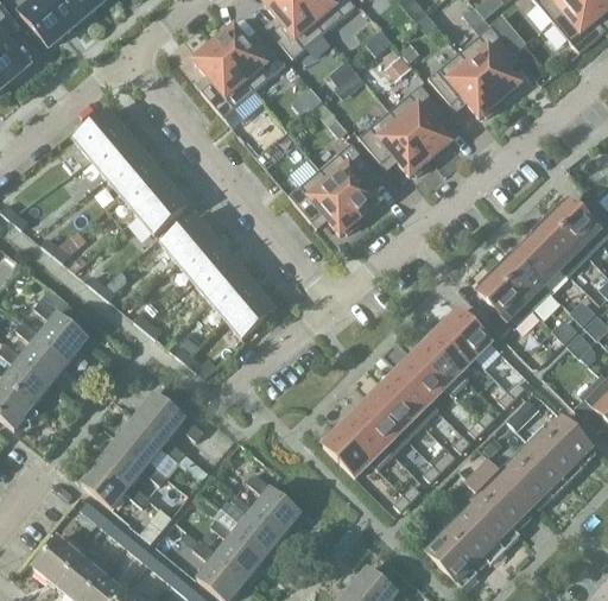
[(64,31),(38,0),(33,0),(19,12),(48,46),(64,31)]
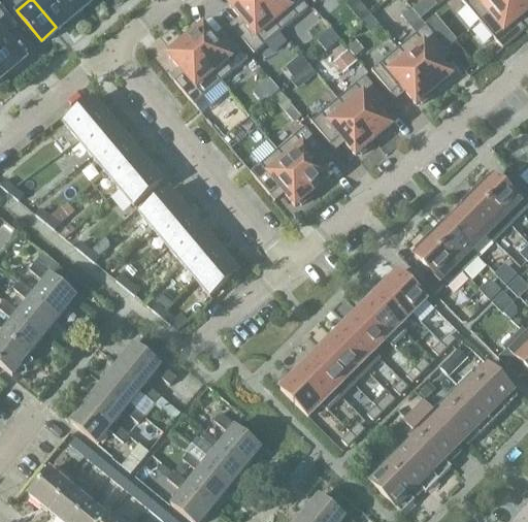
[(70,15),(57,0),(33,0),(56,27),(70,15)]
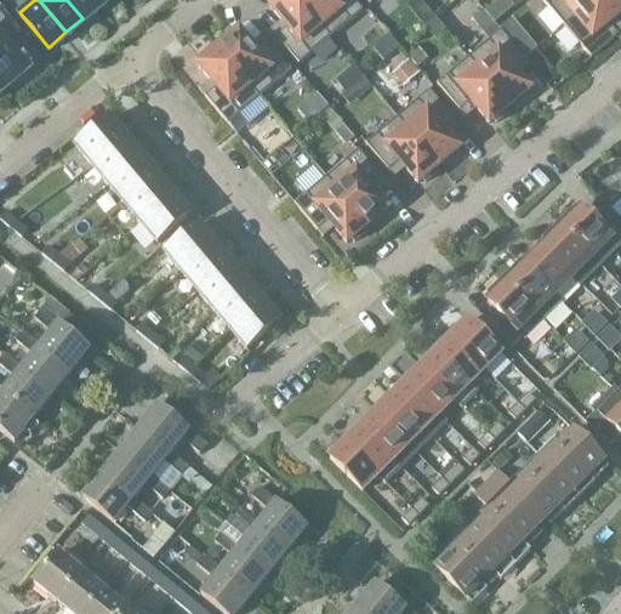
[(100,4),(96,0),(67,0),(83,18),(100,4)]
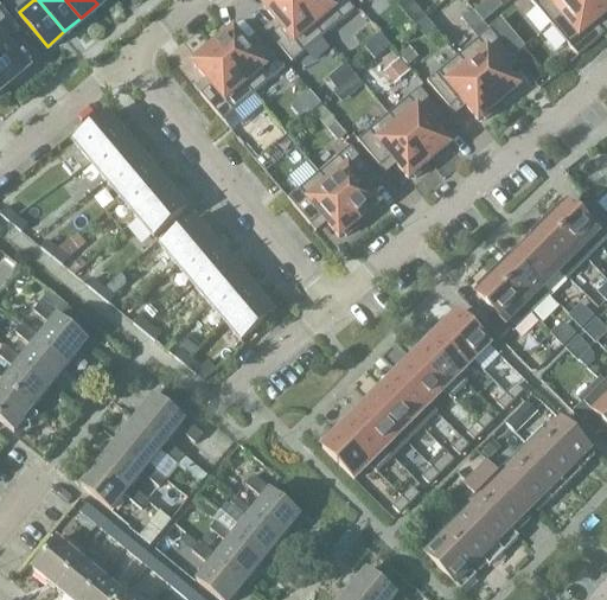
[(292,58),(324,32),(296,0),(264,0),(263,1),(281,23),(270,31),(292,58)]
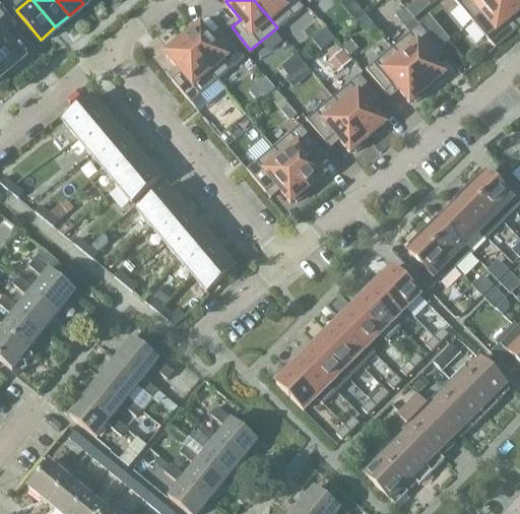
[(254,0),(277,27),(304,4),(300,0),(254,0)]
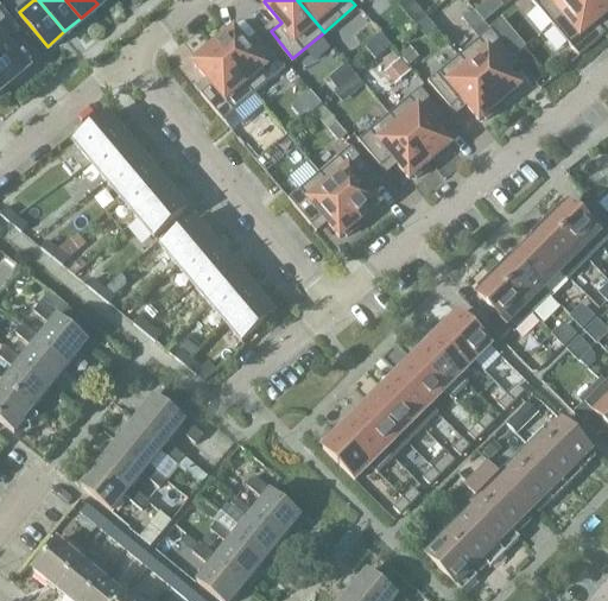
[(444,14),(460,1),(458,0),(437,0),(434,4),(444,14)]
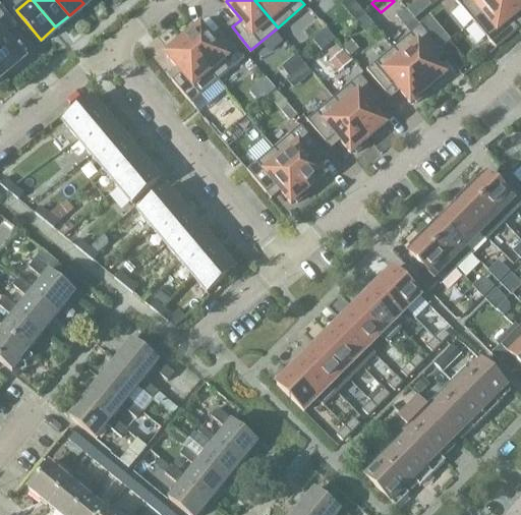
[(402,0),(401,1),(411,14),(421,7),(416,0),(402,0)]
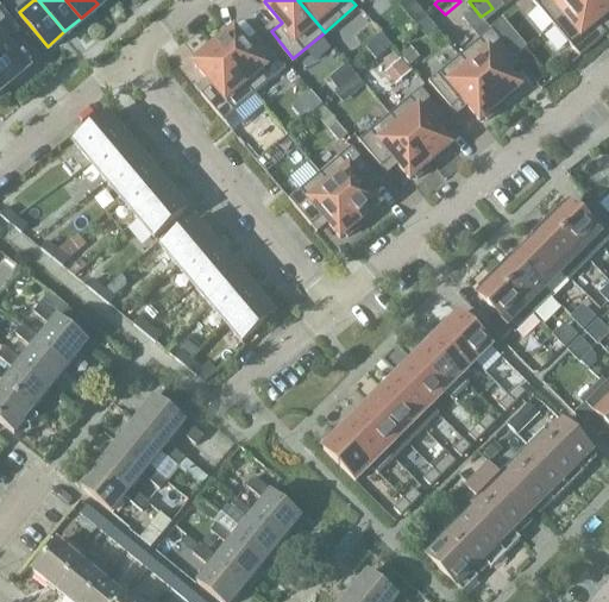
[(535,0),(554,22),(579,0),(535,0)]
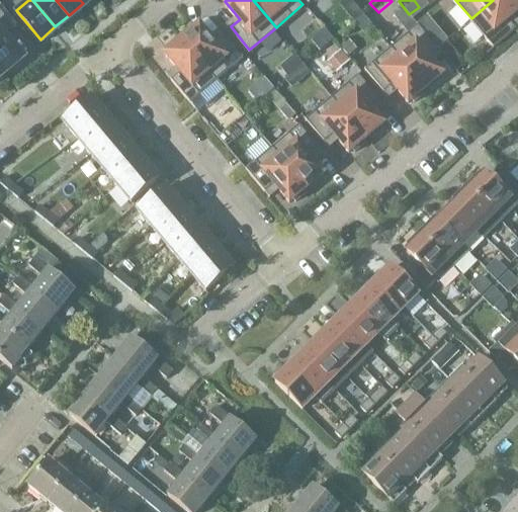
[(493,0),(471,18),(493,45),(516,25),(508,16),(517,7),(517,0),(493,0)]
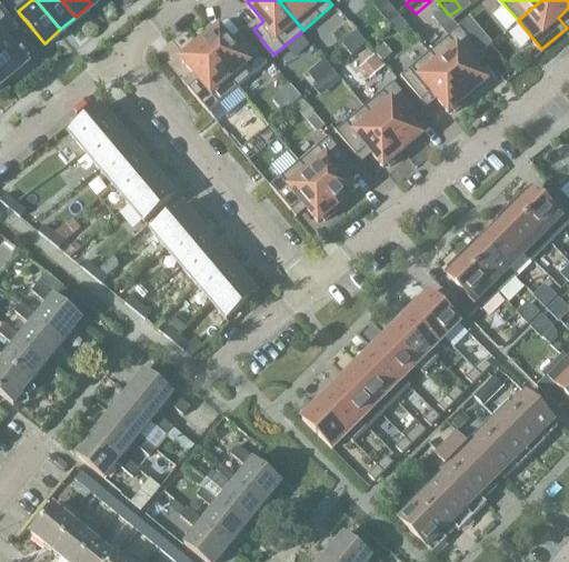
[(0,70),(5,77),(25,60),(3,36),(15,27),(0,10),(0,70)]
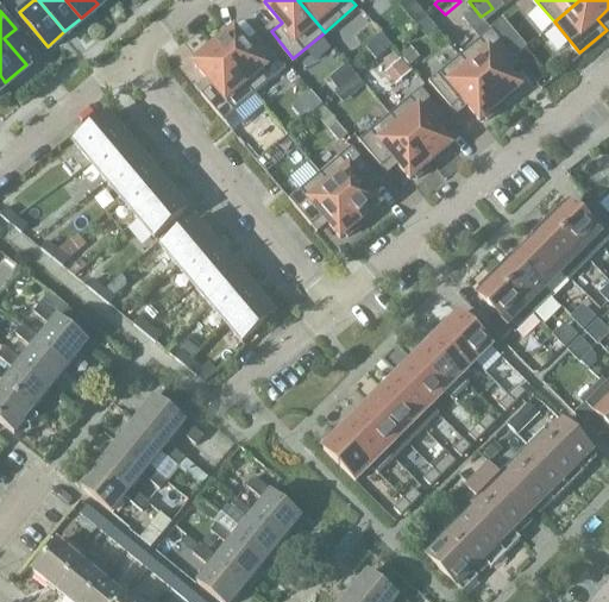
[(384,16),(368,30),(382,46),(399,31),(384,16)]
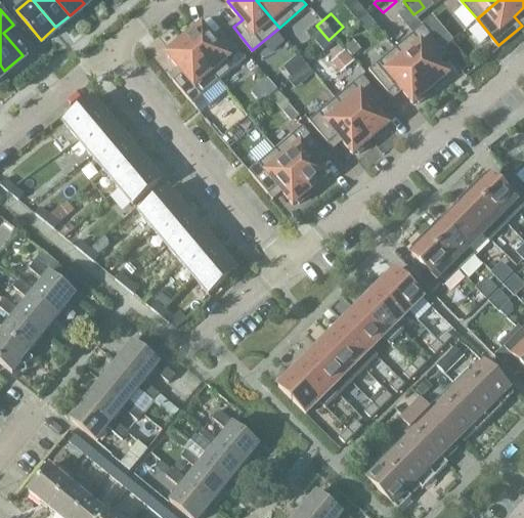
[(184,37),(219,78),(246,55),(227,33),(217,40),(202,22),(198,26),(195,23),(185,31),(187,34),(184,37)]
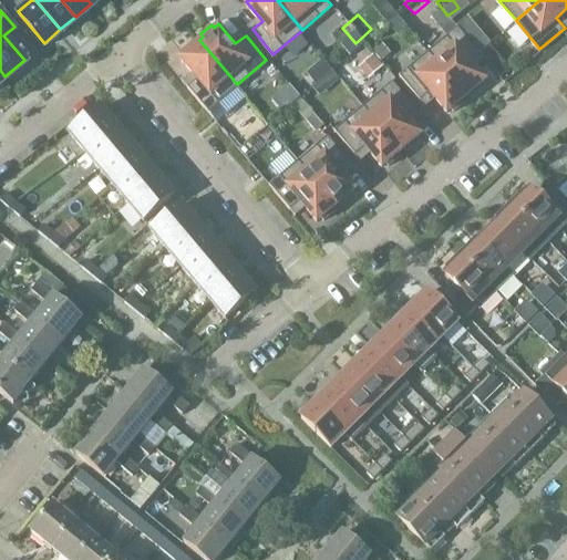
[(428,48),(465,92),(470,89),(472,92),(482,83),(480,80),(484,76),(467,56),(477,48),(457,23),(428,48)]
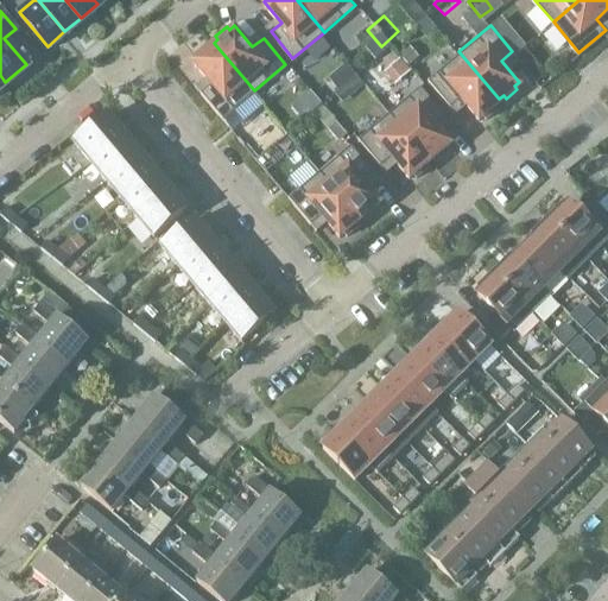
[(399,68),(417,57),(409,40),(390,50),(399,68)]
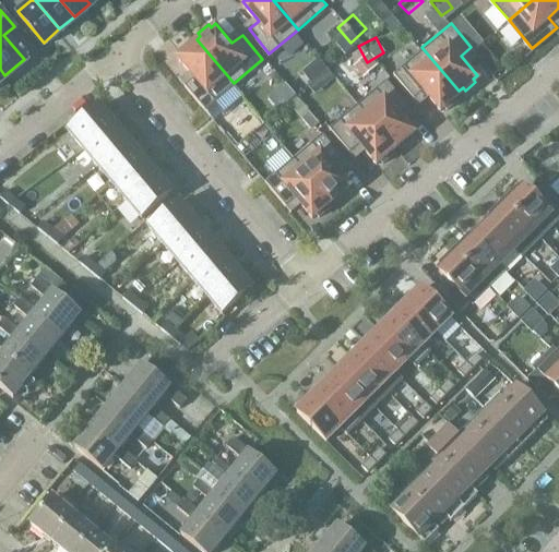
[(205,107),(234,83),(197,39),(193,42),(190,39),(180,48),(182,50),(178,55),(194,74),(185,83),(205,107)]
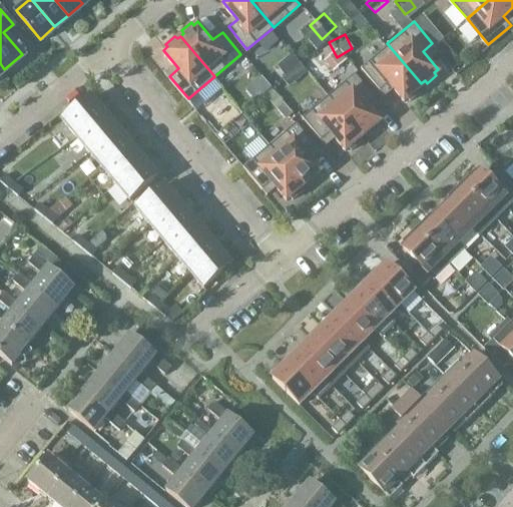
[(275,51),(285,58),(296,43),(286,36),(275,51)]
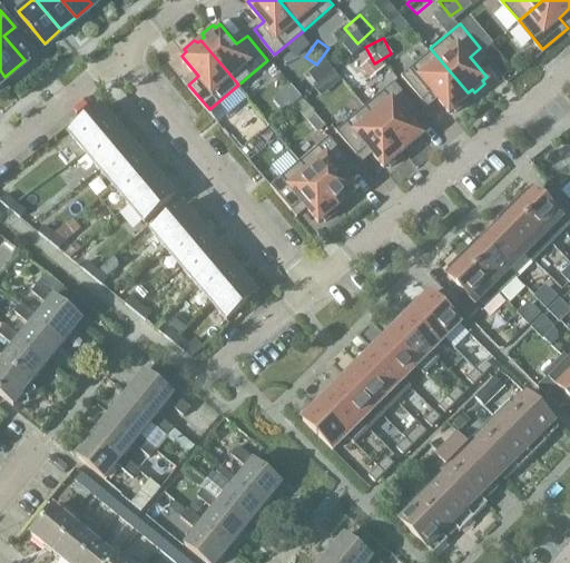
[(464,96),(468,92),(430,48),(401,72),(422,97),(432,89),(449,109),(453,105),(455,108),(467,99),(464,96)]
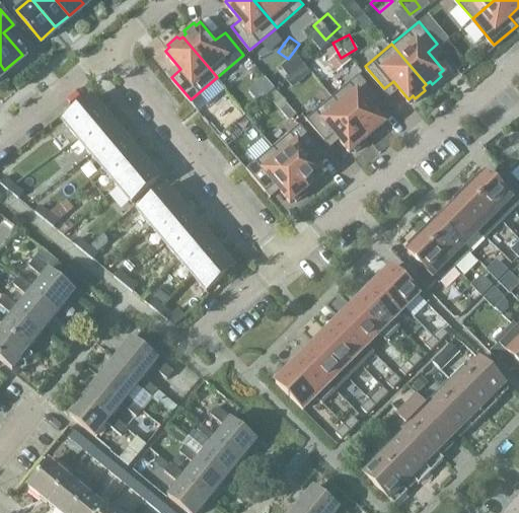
[(332,93),(367,135),(370,132),(372,134),(382,126),(380,124),(384,120),(369,101),(378,93),(359,71),(332,93)]
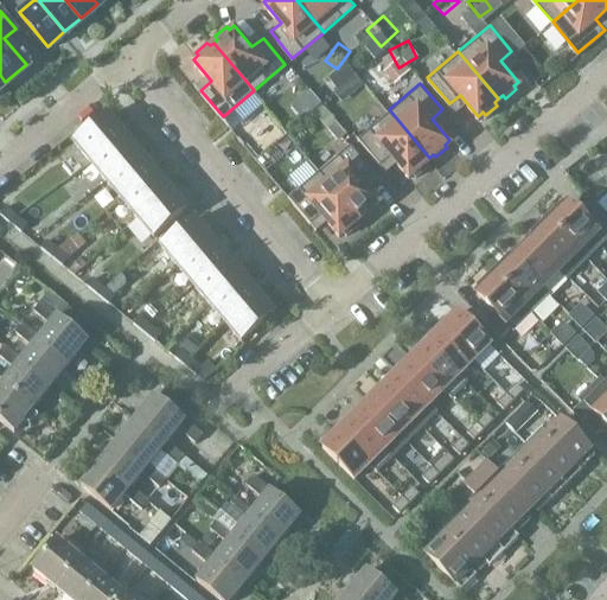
[(425,160),(429,158),(389,109),(357,135),(379,163),(390,153),(408,174),(414,170),(416,173),(427,164),(425,160)]
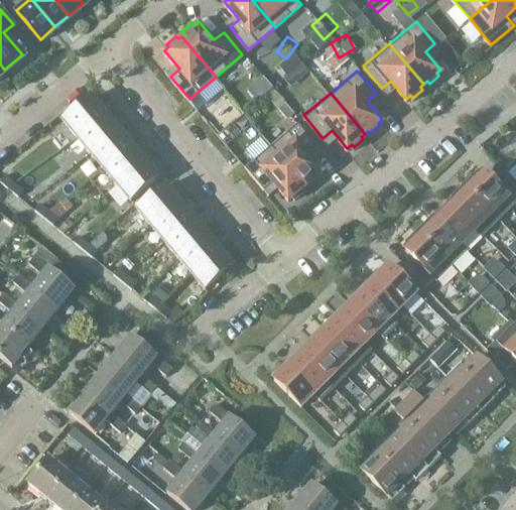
[(105,111),(91,94),(63,117),(77,134),(105,111)]
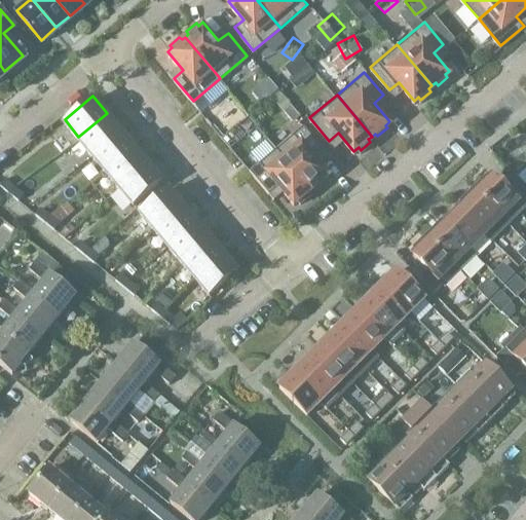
[(78,137),(92,152),(120,128),(107,113),(78,137)]
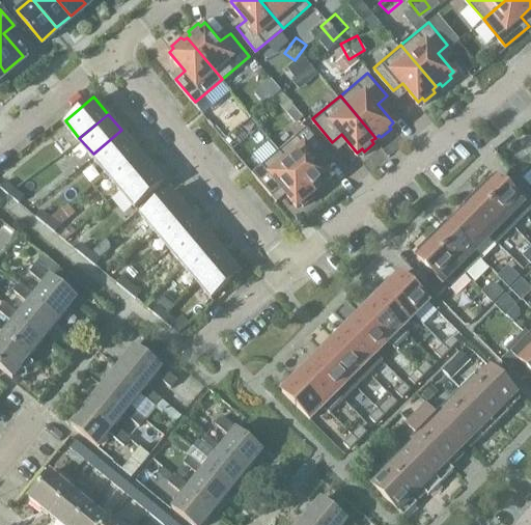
[(279,147),(314,189),(317,186),(319,189),(330,180),(328,177),(332,173),(316,156),(326,147),(306,125),(279,147)]
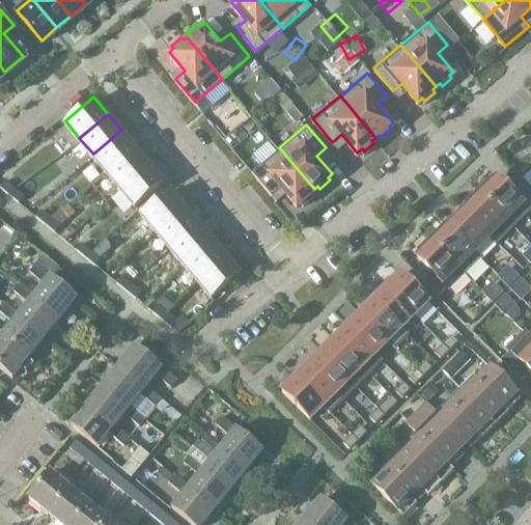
[(135,146),(121,130),(93,154),(107,170),(135,146)]
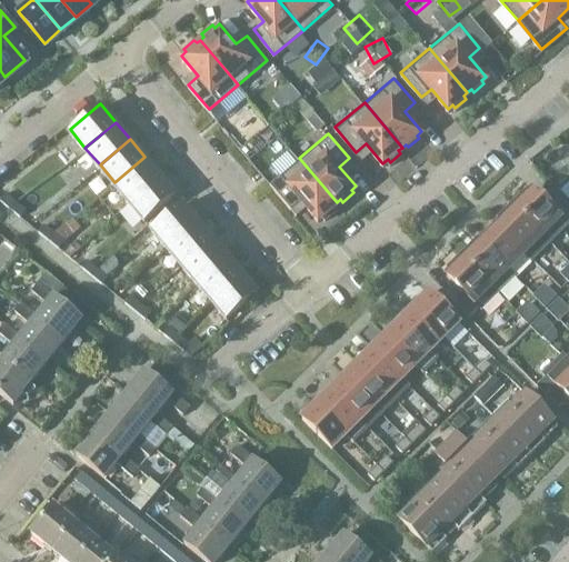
[(115,182),(129,200),(159,174),(145,157),(115,182)]
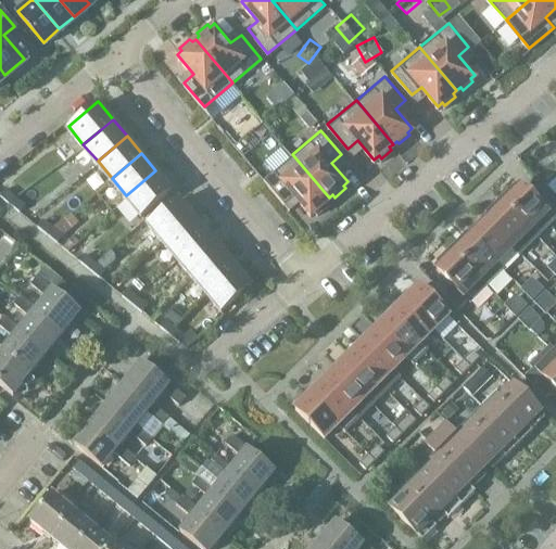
[(326,201),(329,198),(292,154),(264,178),(285,202),(294,193),(311,213),(315,209),(317,212),(328,203),(326,201)]
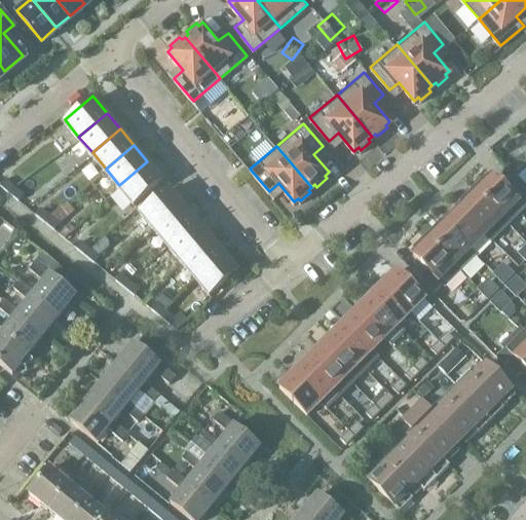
[(161,178),(147,161),(119,185),(134,201),(161,178)]
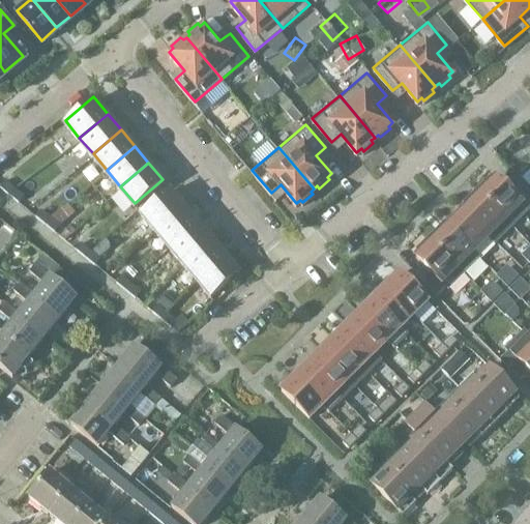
[(497,174),(480,191),(506,216),(506,215),(512,222),(529,203),(529,190),(514,174),(505,182),(497,174)]
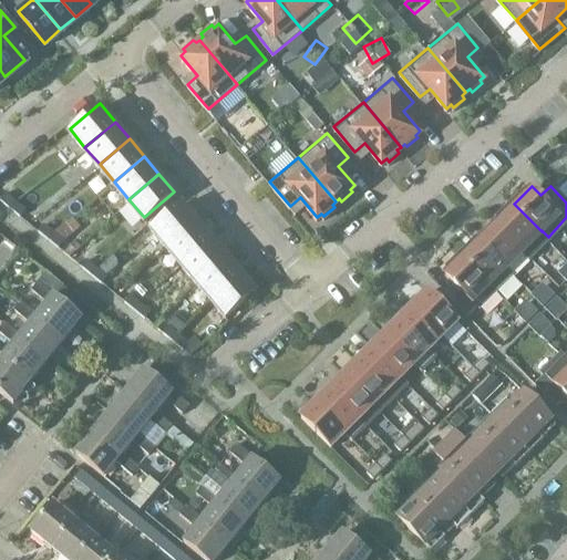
[(0,196),(10,205),(16,197),(6,189),(0,195),(0,196)]
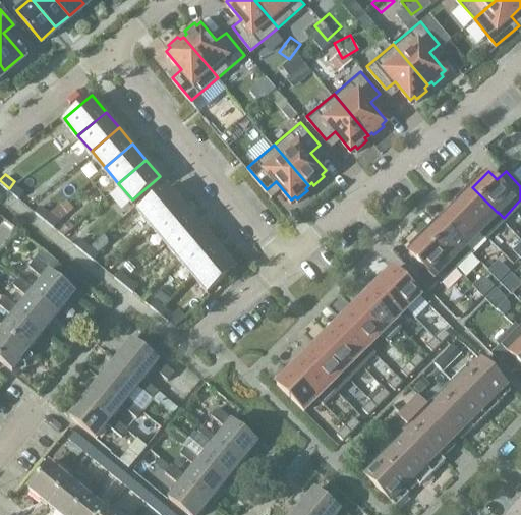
[(14,181),(9,188),(18,195),(23,189),(14,181)]
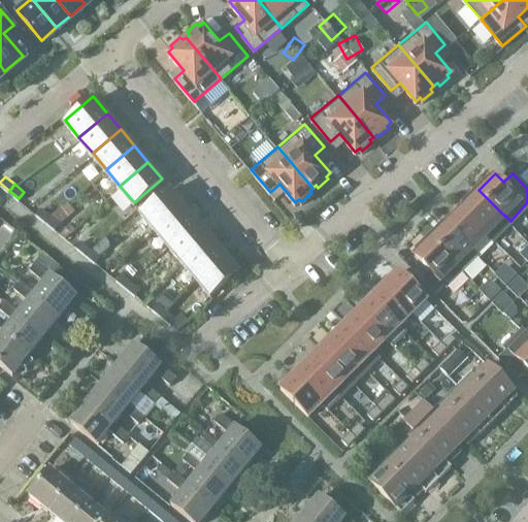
[(71,187),(55,200),(68,216),(84,202),(71,187)]
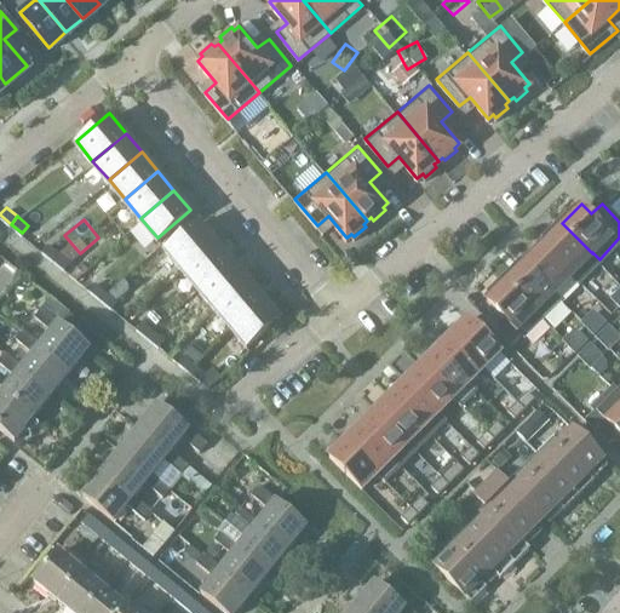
[(197,219),(165,247),(182,267),(214,239),(197,219)]
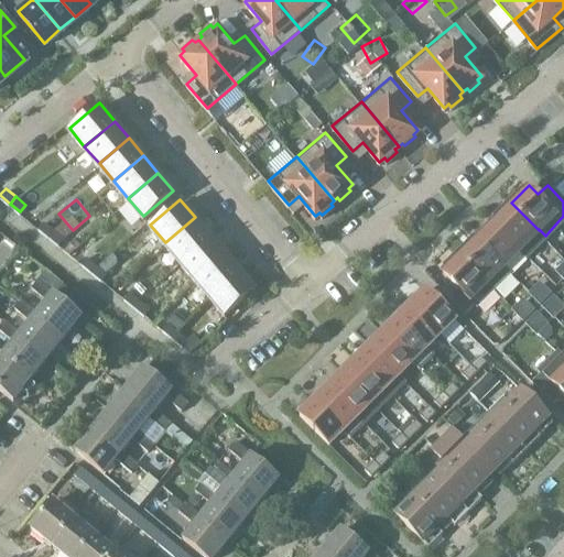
[(539,230),(511,203),(495,219),(521,247),(527,253),(545,236),(539,229),(539,230)]
